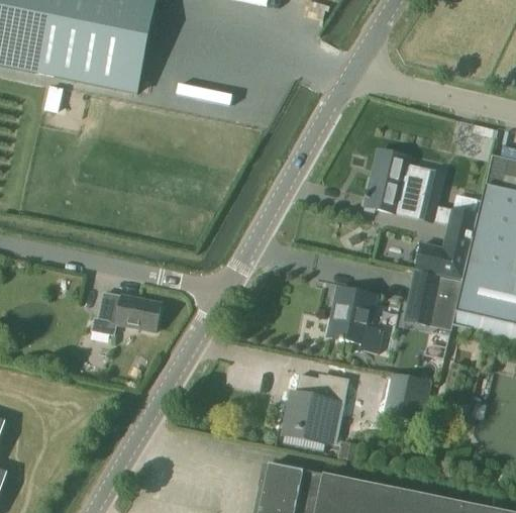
[(0,64),(136,92),(155,0),(0,0),(0,64)]
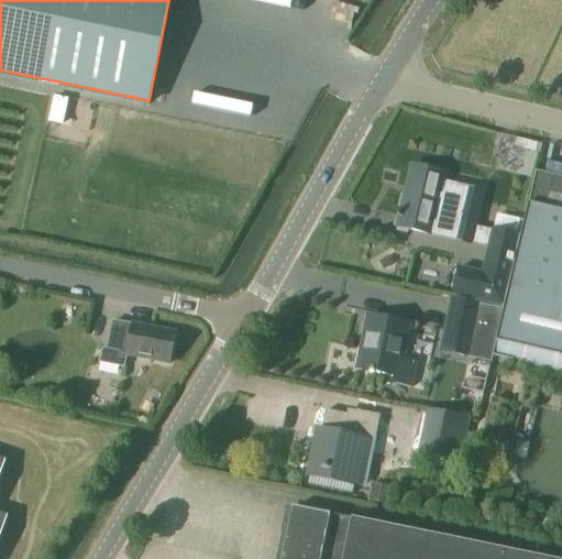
[(405,189),(397,223),(430,231),(455,237),(467,183),(443,177),(444,171),(416,164),(410,190),(405,189)]
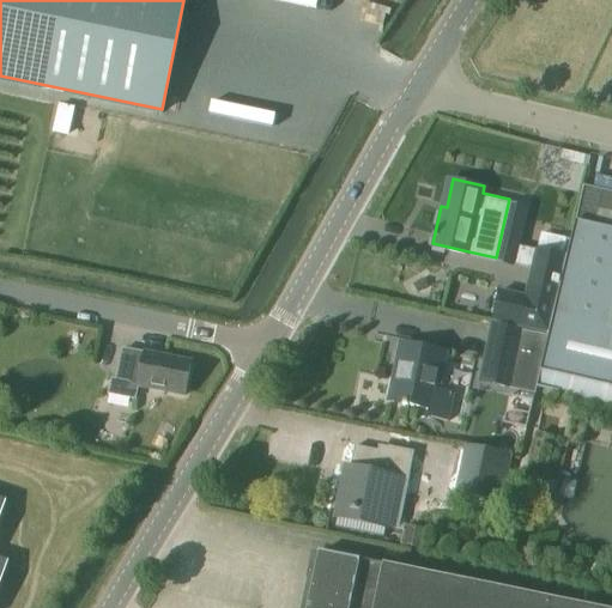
[(611,188),(582,182),(569,237),(537,383),(611,401),(611,188)]
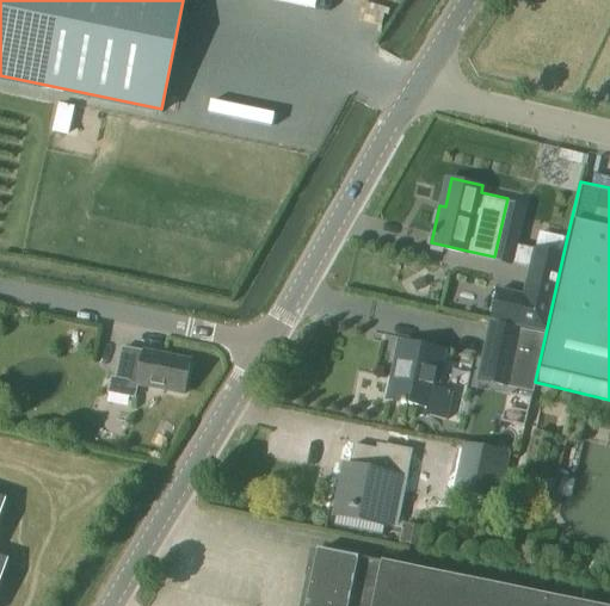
[(490,319),(546,331),(567,236),(538,229),(535,246),(533,246),(522,291),(497,285),(490,319)]
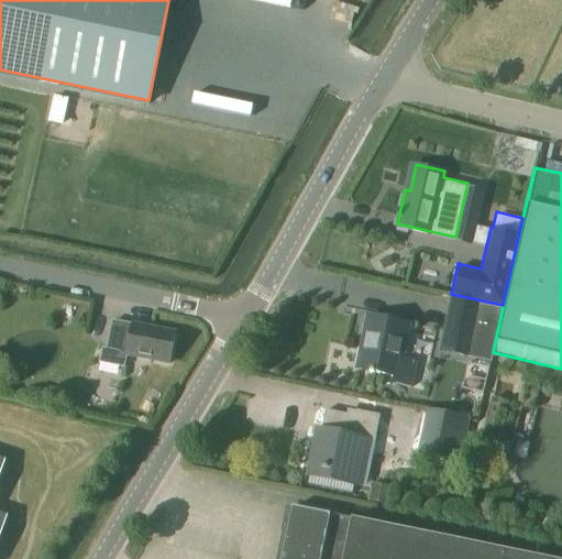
[(451,294),(439,349),(492,360),(493,352),(503,305),(451,294)]
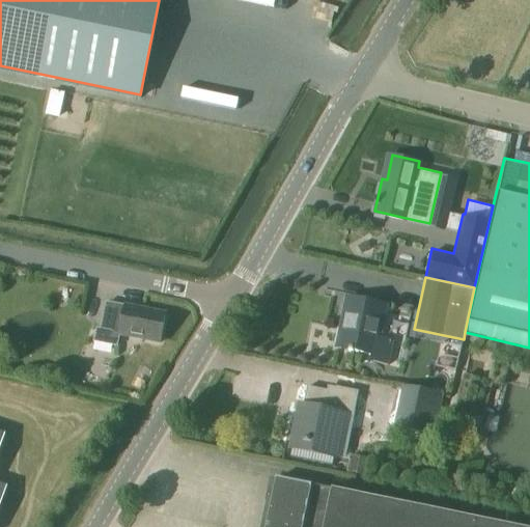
[(385,304),(346,296),(336,344),(374,353),(373,359),(387,362),(392,337),(379,334),(385,304)]
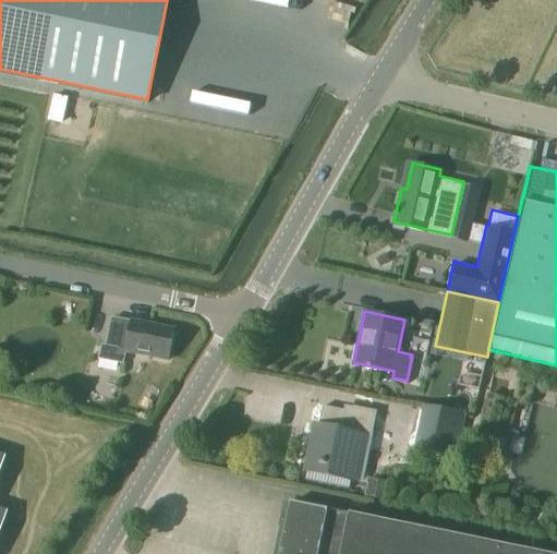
[(173,327),(110,314),(105,342),(100,341),(97,357),(122,362),(124,349),(167,357),(173,327)]
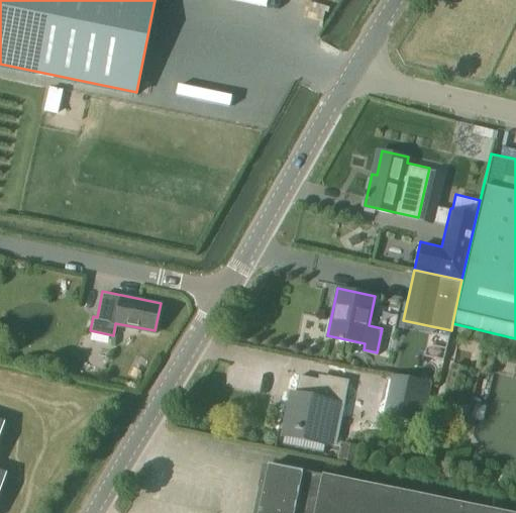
[(479,350),(475,369),(489,372),(490,372),(494,353),(479,350)]
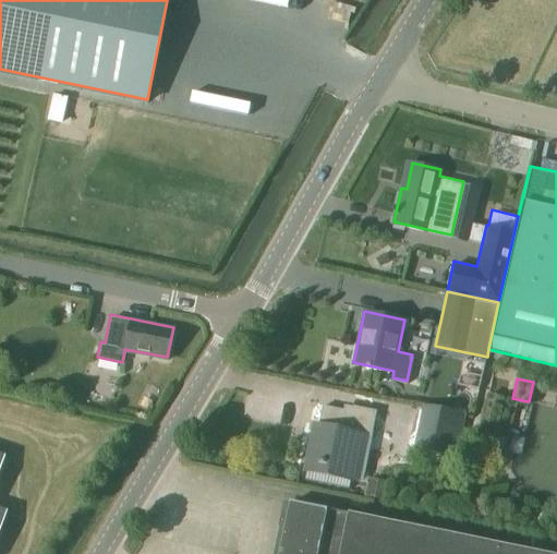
[(501,446),(512,398),(485,392),(474,440),(501,446)]
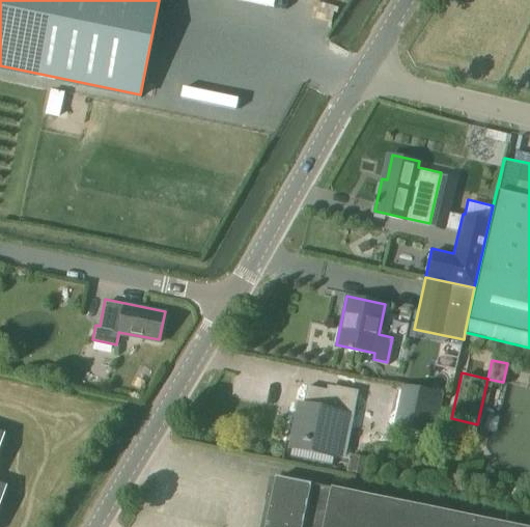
[(444,391),(402,383),(393,424),(435,434),(444,391)]
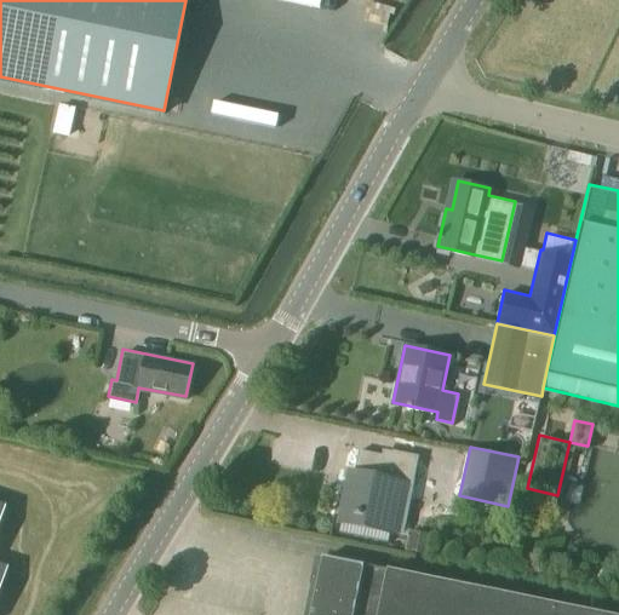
[(390,454),(359,448),(351,486),(345,486),(340,510),(343,511),(339,529),(387,539),(391,519),(393,519),(400,482),(412,484),(418,454),(391,448),(390,454)]
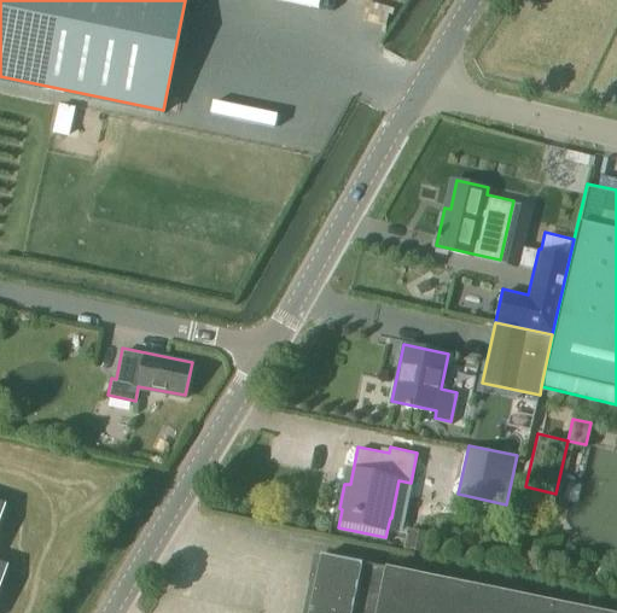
[(406,529),(402,549),(424,554),(428,533),(406,529)]
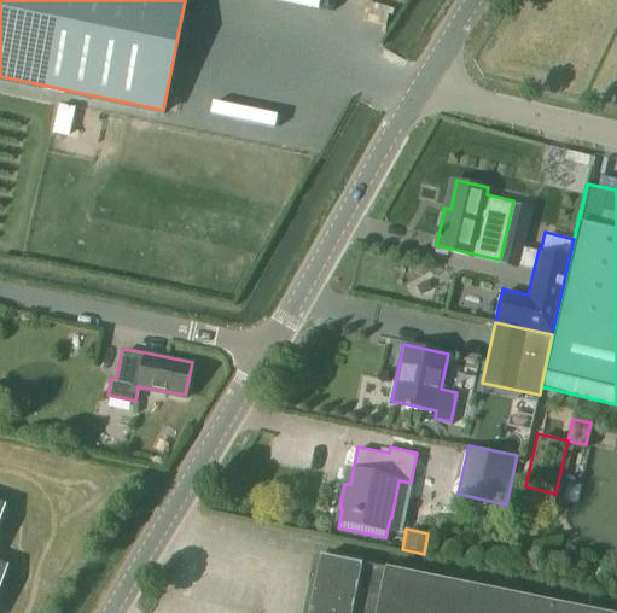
[(616,612),(321,553),(308,612),(616,612)]
